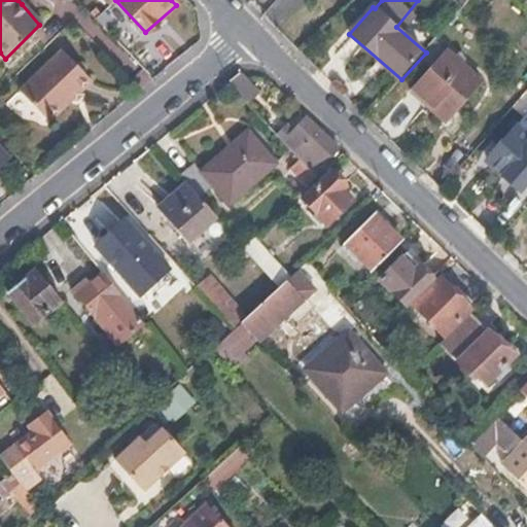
[(445,119),(481,79),(447,48),(411,90),(445,119)]
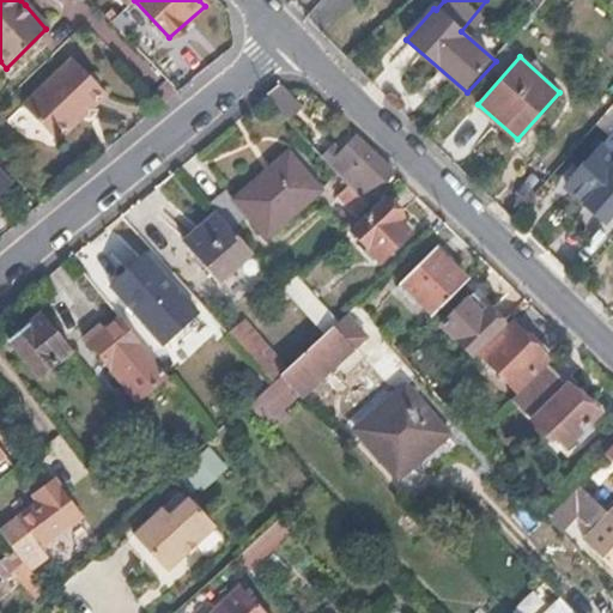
[(58,143),(104,96),(71,61),(23,107),(58,143)]
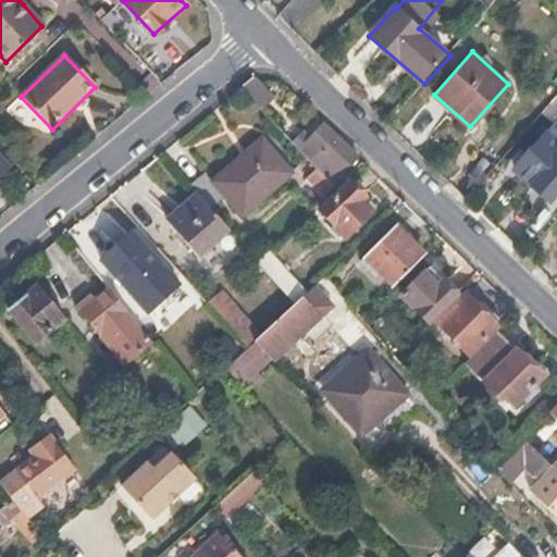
[(272,99),(258,85),(252,78),(240,88),(262,110),(272,99)]
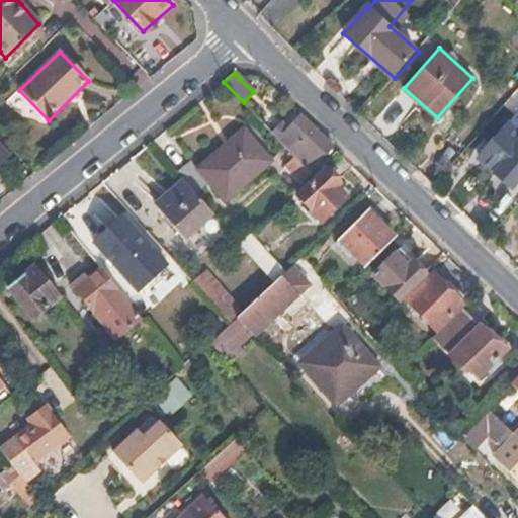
[(332,146),(301,117),(288,131),(282,124),(273,133),(295,156),(313,174),(320,168),(322,165),(317,160),(332,146)]
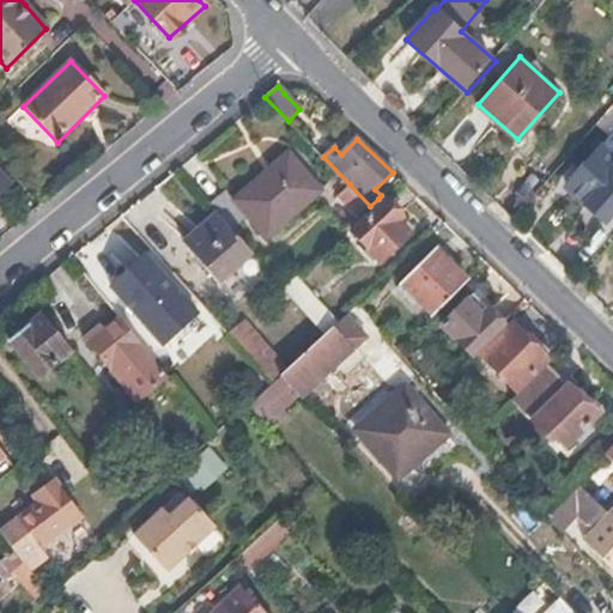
[(604,219),(612,208),(612,155),(600,144),(583,163),(587,168),(569,188),(604,219)]
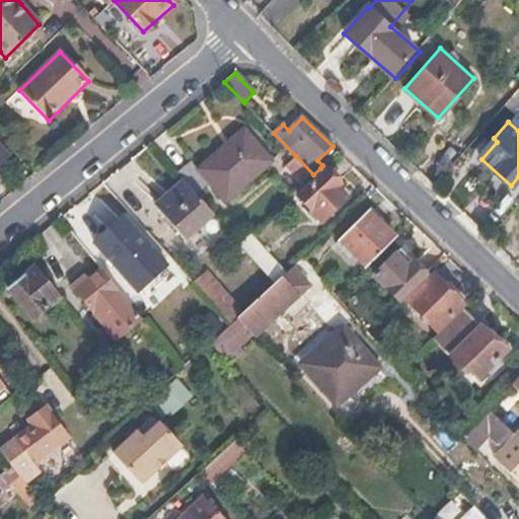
[(226,203),(272,160),(242,129),(197,170),(189,161),(175,173),(181,181),(195,196),(208,183),(226,203)]
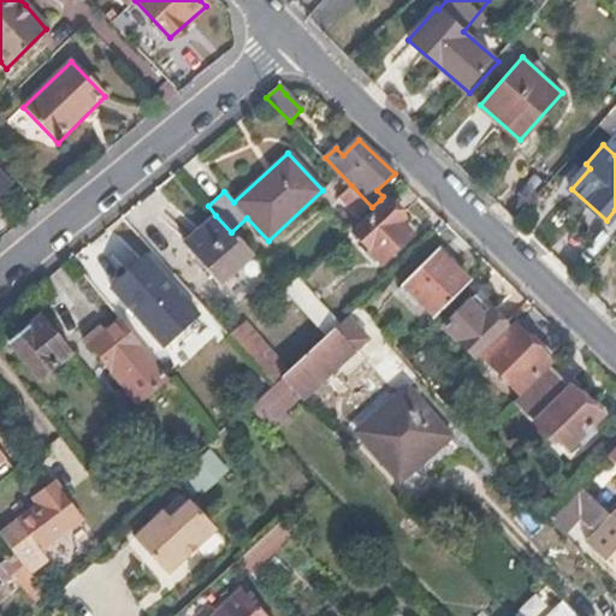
[(21,169),(7,155),(0,161),(0,163),(12,176),(21,169)]
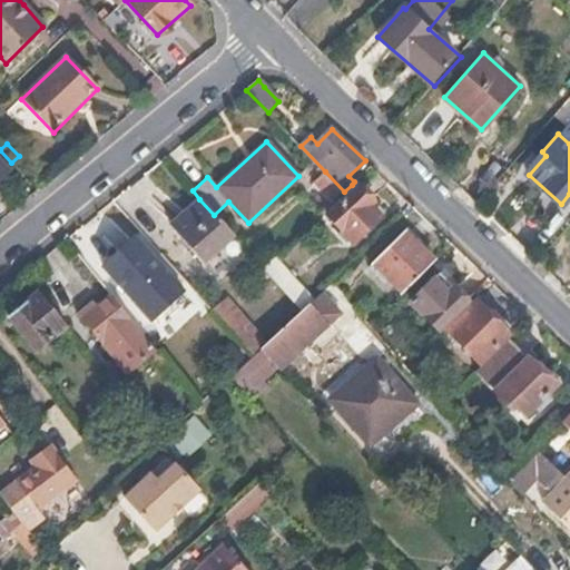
[(344,192),(325,172),(315,182),(334,200),(344,192)]
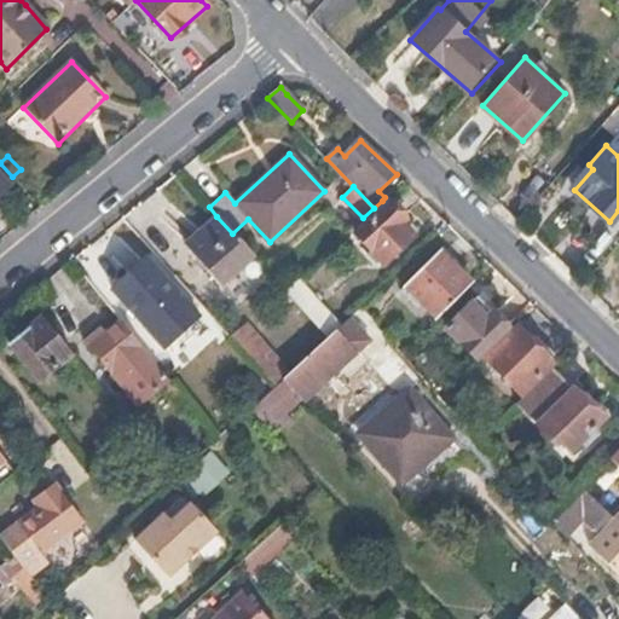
[(381,265),(410,237),(400,226),(404,223),(382,201),(374,208),(363,218),(366,223),(366,224),(354,237),(381,265)]
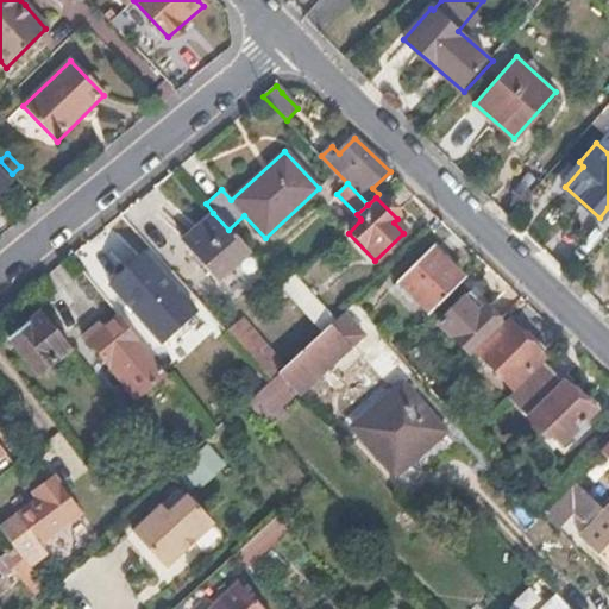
[(248,252),(228,230),(213,213),(180,243),(213,283),(248,252)]
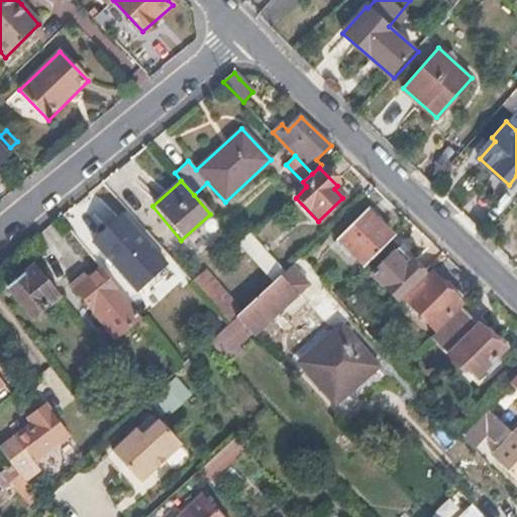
[(365,268),(392,240),(365,214),(337,240),(365,268)]
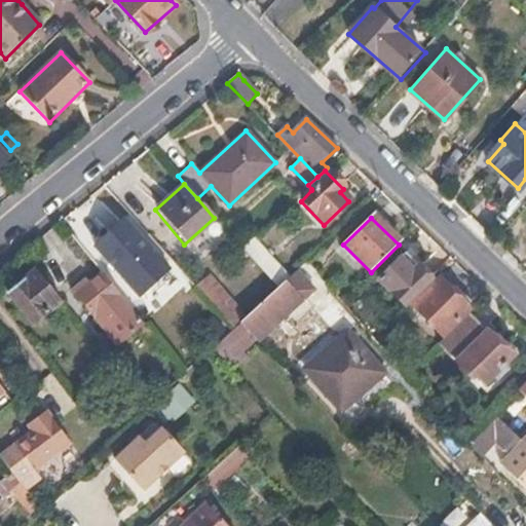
[(149,253),(123,222),(94,247),(120,277),(149,253)]
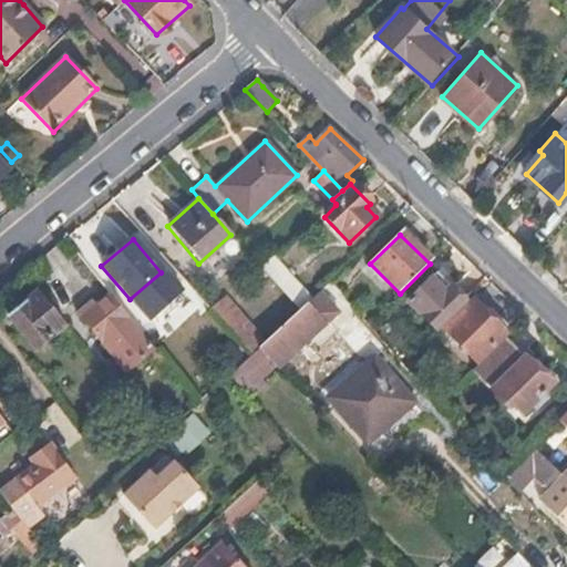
[(308,301),(269,258),(259,268),(297,312),(308,301)]
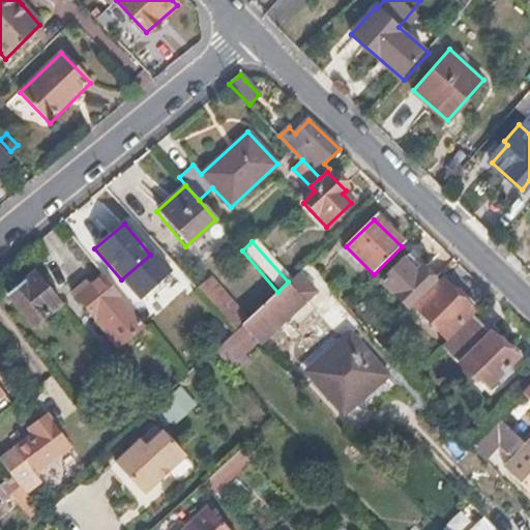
[(436,283),(409,255),(404,261),(381,283),(408,311),(436,283)]
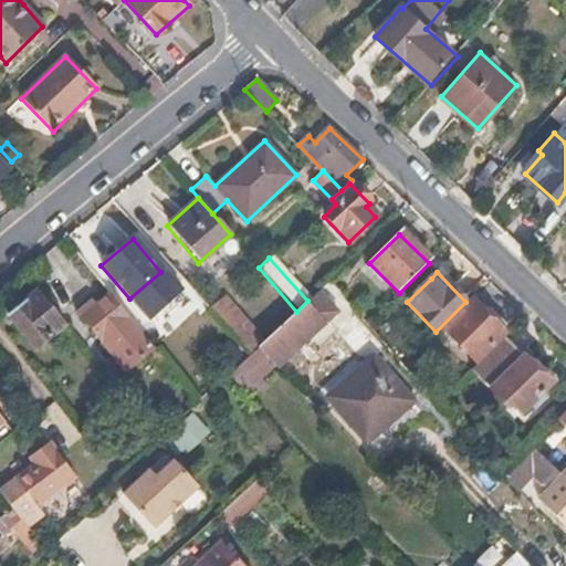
[(65,323),(37,287),(4,314),(34,349),(65,323)]
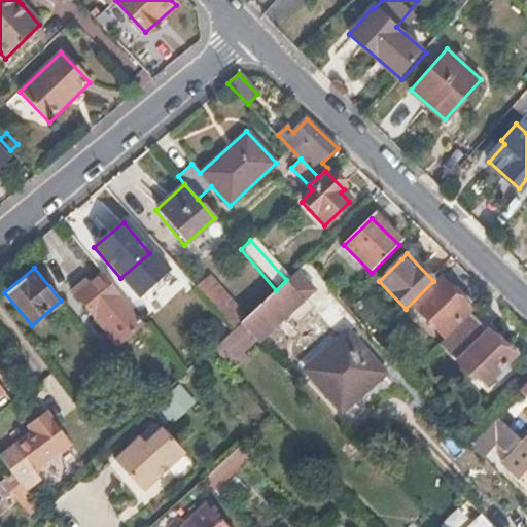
[(258,344),(314,291),(295,273),(286,280),(276,290),(245,318),(239,324),(241,326),(255,342),(258,344)]
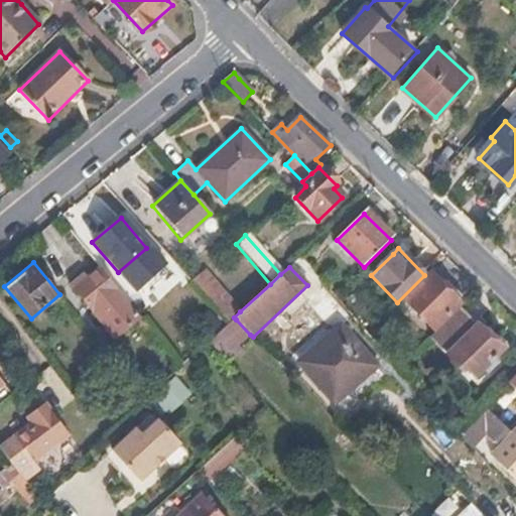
[(139,316),(100,268),(75,289),(115,337),(139,316)]
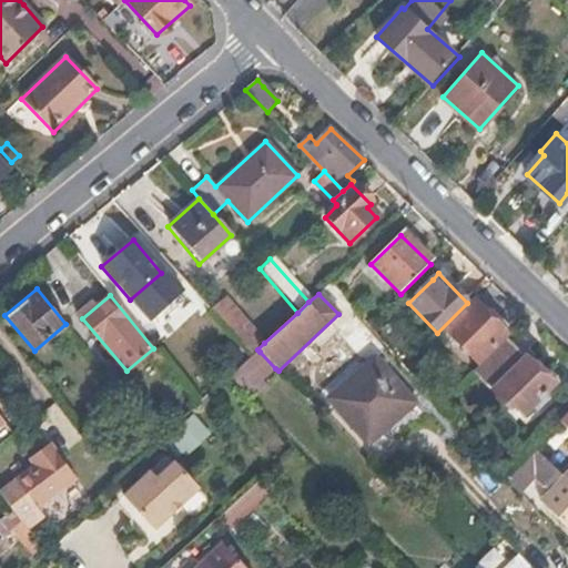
[(264,343),(225,298),(211,312),(250,357),(257,350),(264,343)]
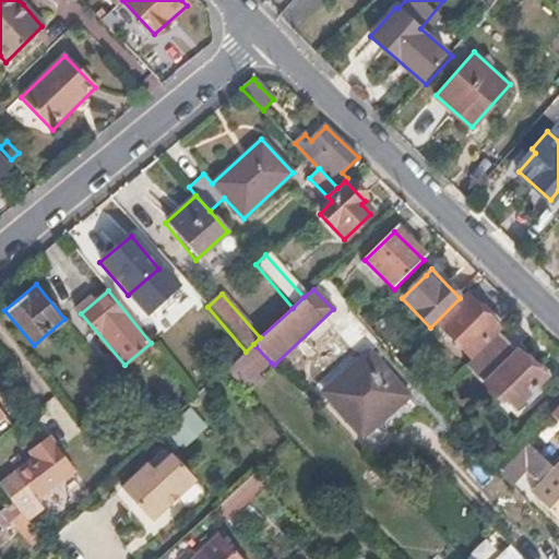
[(500,331),(467,297),(439,325),(473,360),(500,331)]
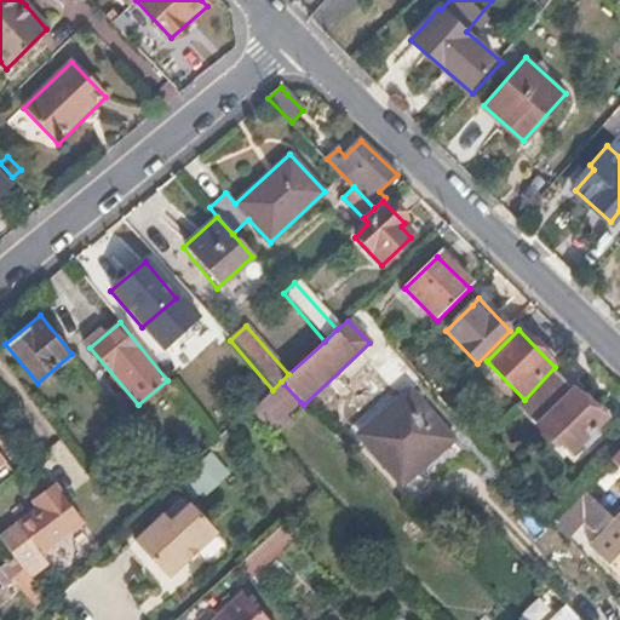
[(604,418),(593,406),(590,409),(573,392),(569,392),(551,374),(518,408),(556,447),(561,443),(569,453),(604,418)]
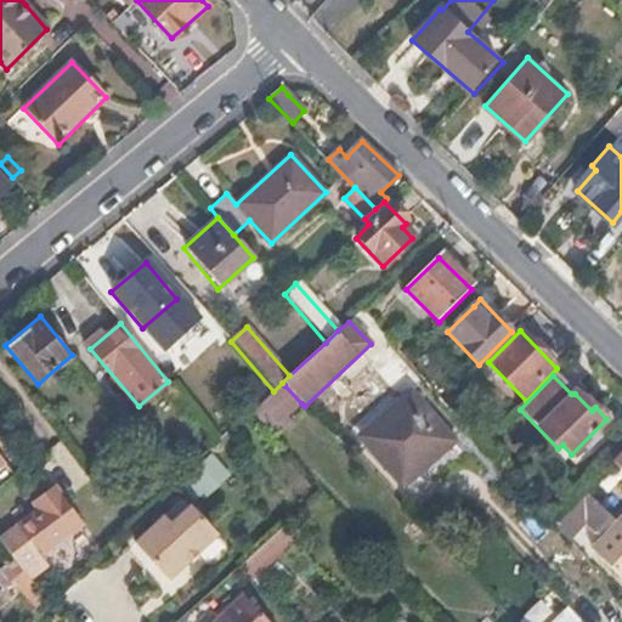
[(271,431),(301,403),(284,385),(254,413),(271,431)]
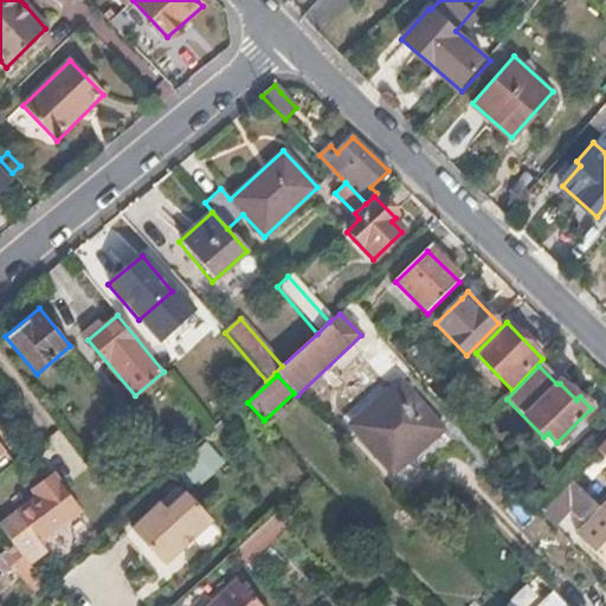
[(392,471),(439,427),(398,384),(350,425),(392,471)]
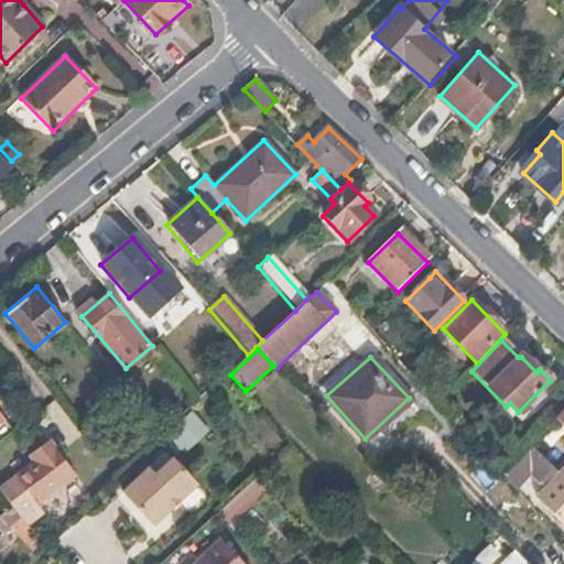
[(151,401),(134,380),(122,389),(139,411),(151,401)]
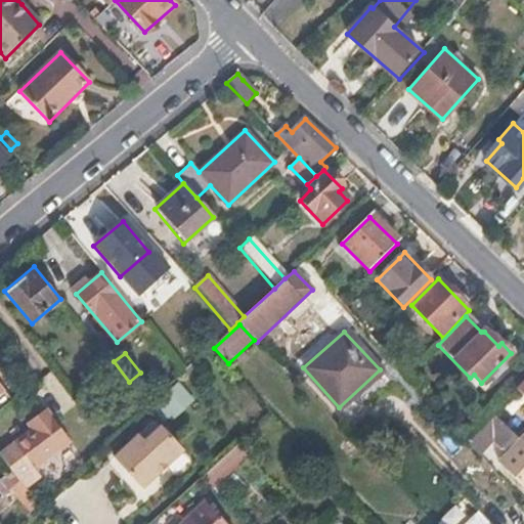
[(523,379),(515,389),(523,397),(523,379)]
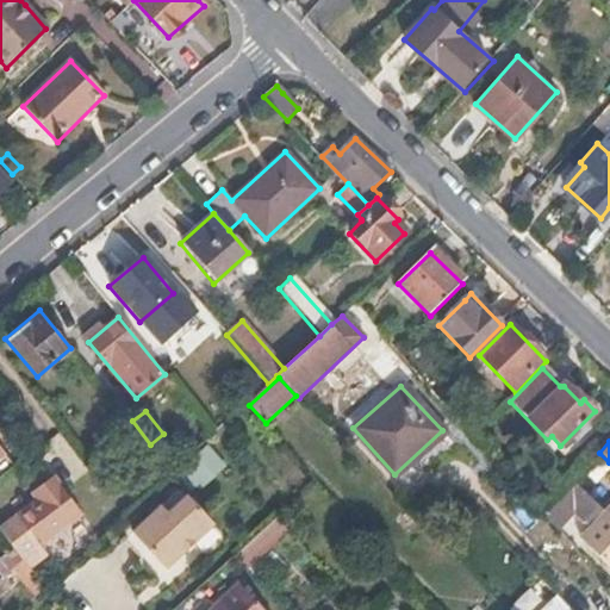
[(0,475),(13,465),(0,448),(0,475)]
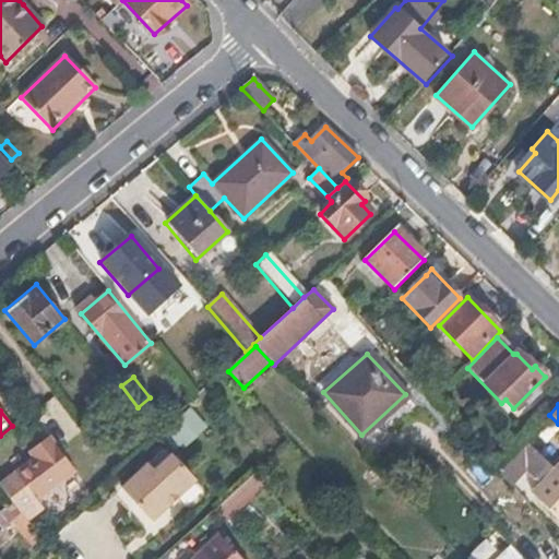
[(506,462),(521,444),(520,442),(506,429),(488,447),(506,462)]
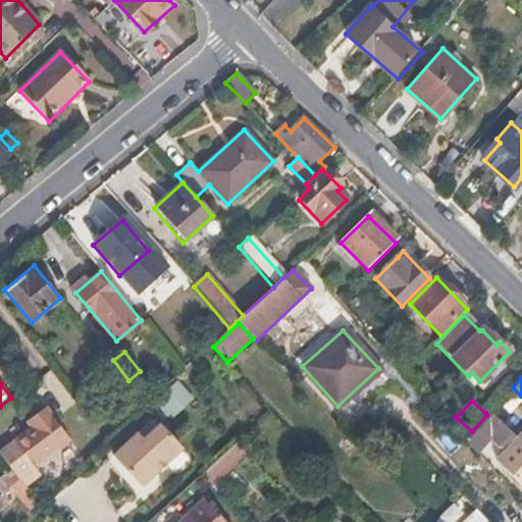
[(33,467),(68,439),(45,410),(25,424),(30,429),(10,442),(31,469),(33,467)]
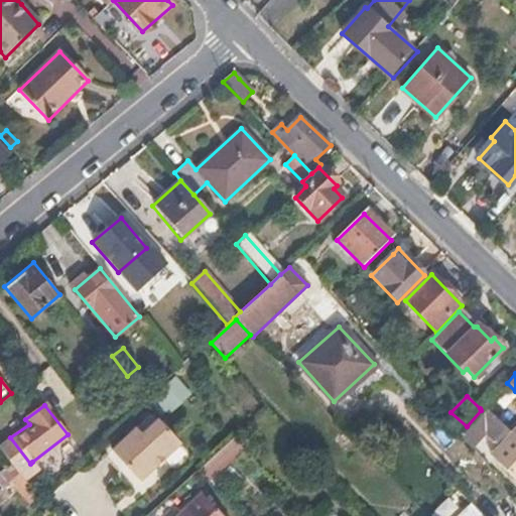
[(515,437),(512,434),(484,408),(481,410),(467,426),(459,435),(472,449),(485,434),(491,439),(505,452),(503,456),(496,463),(515,481),(515,437)]
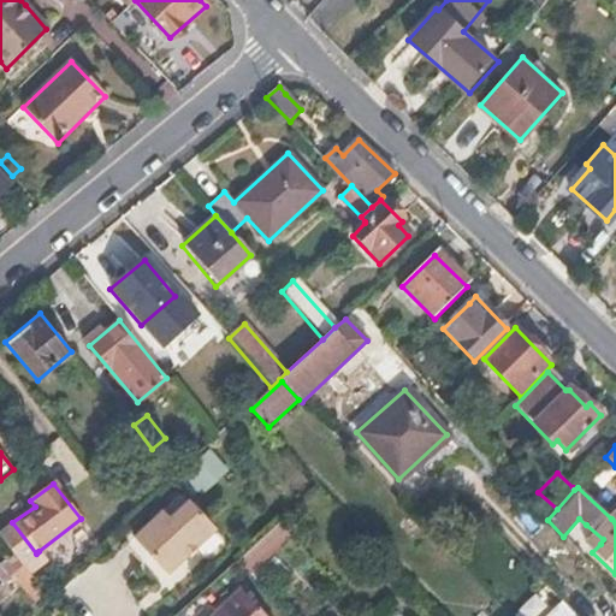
[(178,496),(175,499),(132,540),(166,576),(208,537),(213,533),(178,496)]
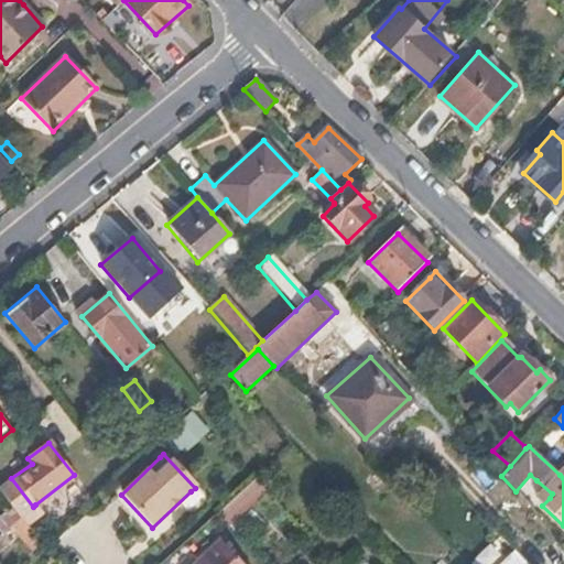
[(33,507),(11,478),(0,486),(0,490),(12,507),(20,517),(26,525),(42,513),(35,505),(33,507)]
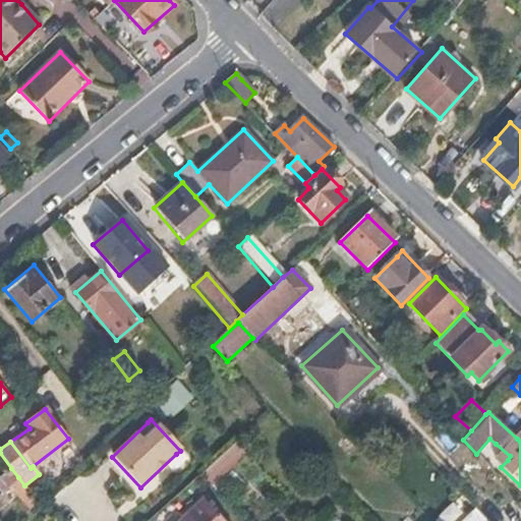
[(222,486),(241,468),(227,454),(209,472),(222,486)]
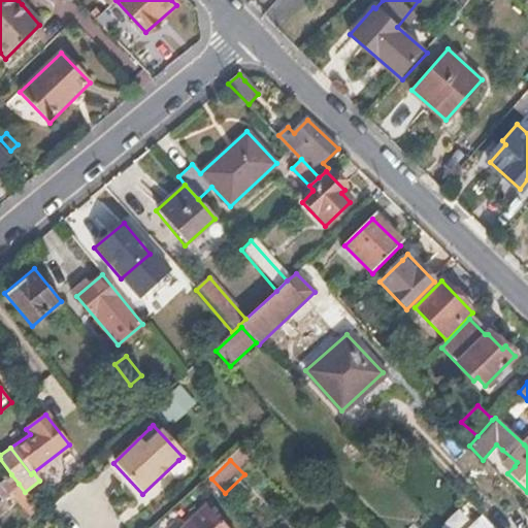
[(19,484),(11,474),(0,483),(0,495),(2,497),(8,492),(19,484)]
